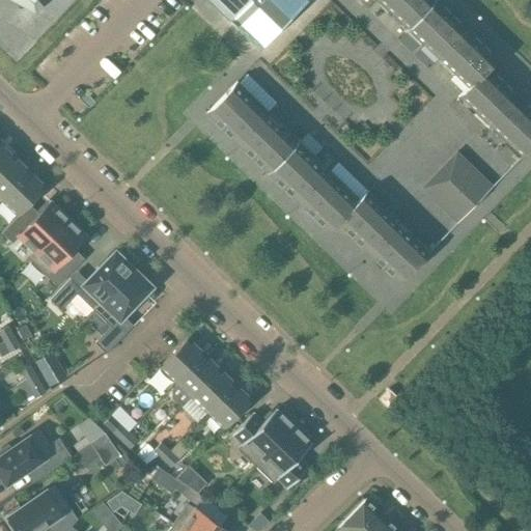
[(26,0),(27,0),(28,8),(27,8),(28,9),(35,14),(44,7),(40,4),(46,0),(26,0)]
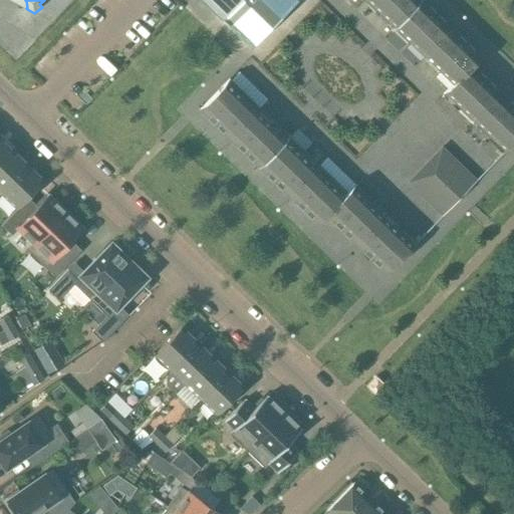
[(203,0),(224,20),(252,47),(296,0),(203,0)]
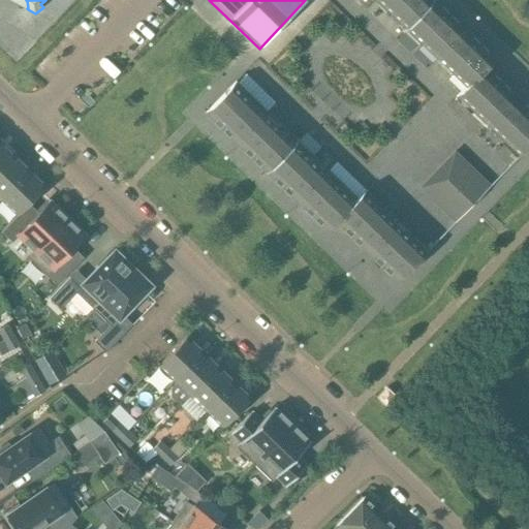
[(403,32),(433,0),(374,0),(374,1),(404,30),(403,31),(403,32)]
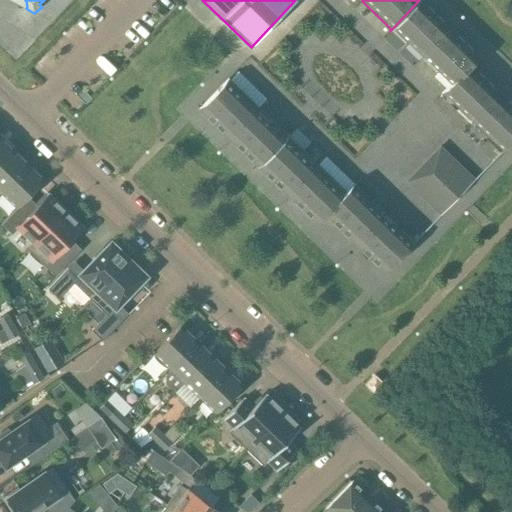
[(419,0),(390,31),(391,30),(420,58),(450,27),(442,19),(438,23),(425,10),(429,7),(421,0),(419,0)]
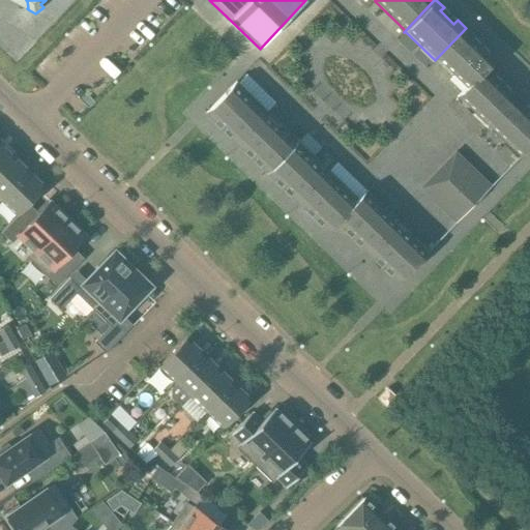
[(466,28),(435,60),(465,89),(466,90),(488,67),(489,68),(498,59),(489,50),(484,54),(471,40),(474,36),(466,28)]
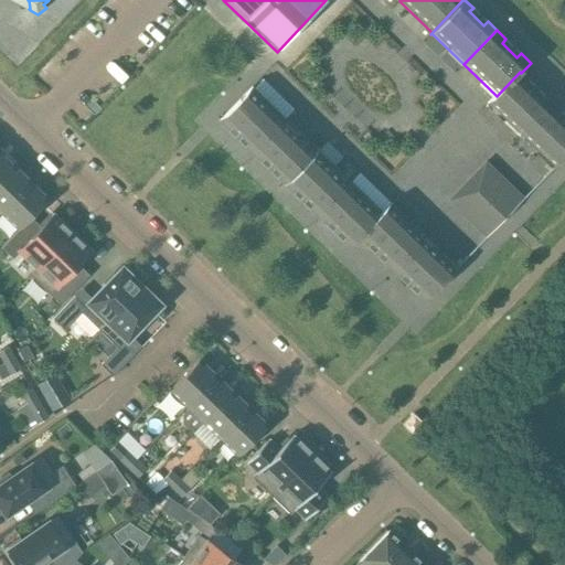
[(487,104),(520,137),(553,103),(544,94),(540,98),(525,84),(529,80),(521,73),(520,72),(497,96),(496,95),(487,104)]
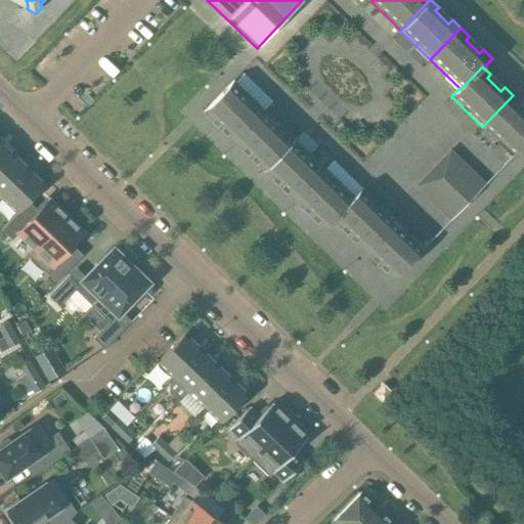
[(234,141),(265,111),(234,80),(204,112),(213,121),(217,117),(230,130),(226,134),(234,141)]
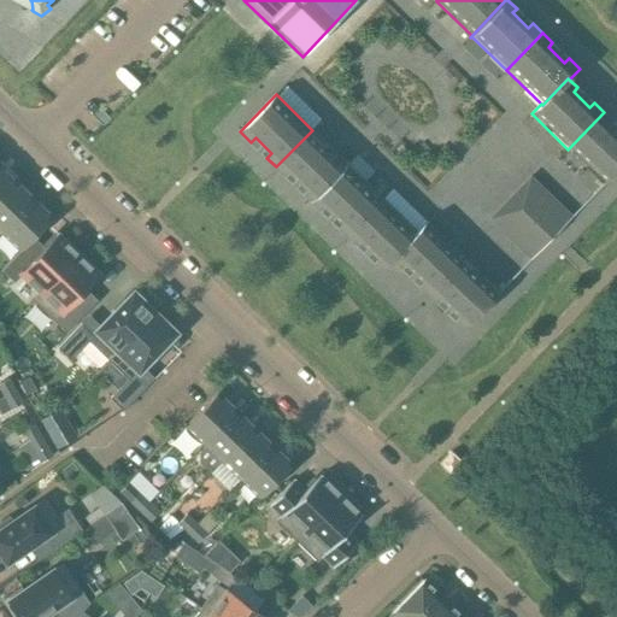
[(604,112),(568,150),(604,184),(616,170),(616,134),(609,127),(613,122),(604,112)]
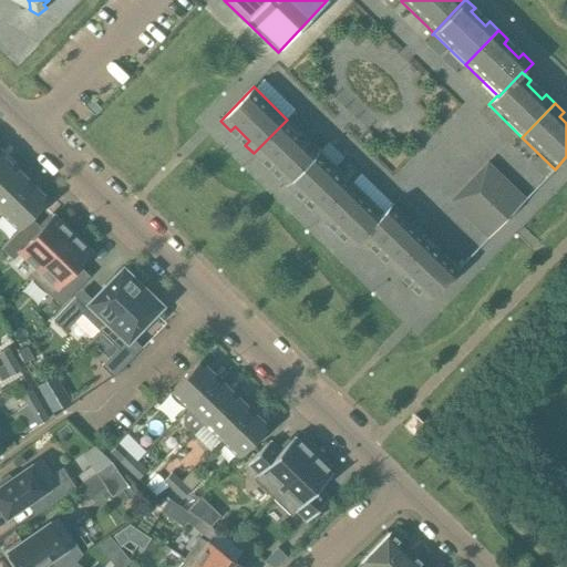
[(319,150),(287,120),(254,153),(263,162),(267,158),(281,172),(277,176),(286,184),(285,185),(286,186),(320,150),(319,150)]
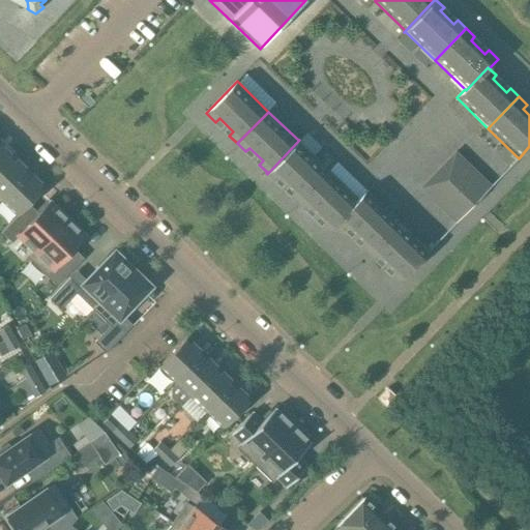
[(298,202),(329,170),(299,141),(300,140),(299,140),(267,174),(268,173),(276,181),(280,177),(293,190),(290,194),(298,202)]
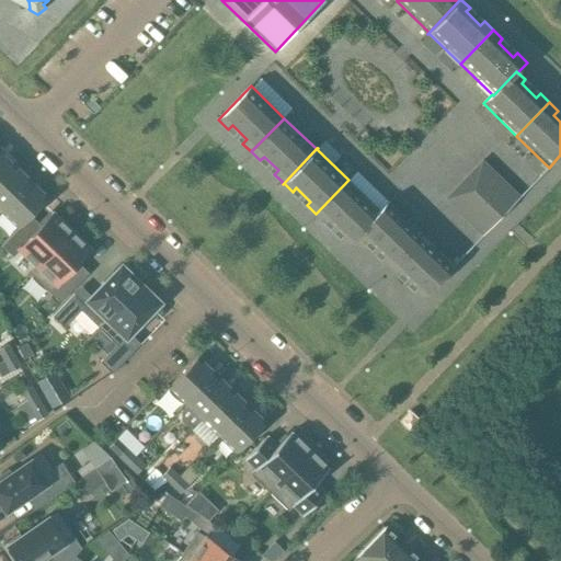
[(0,150),(0,180),(14,164),(0,150)]
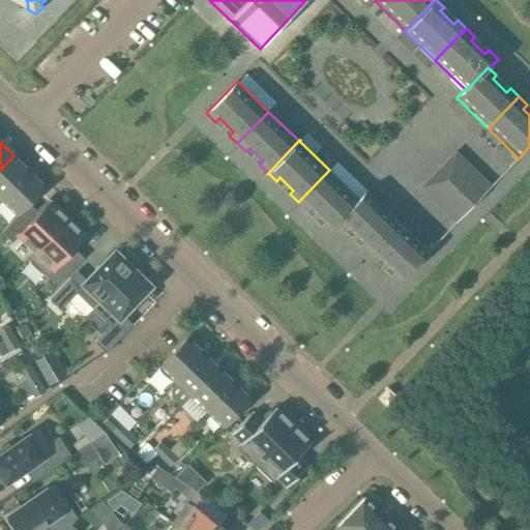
[(492,186),(457,152),(421,188),(457,223),(492,186)]
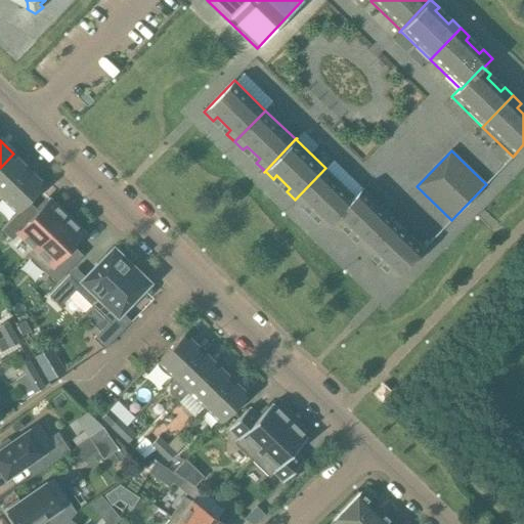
[(13,154),(0,168),(0,194),(2,197),(29,168),(13,154)]
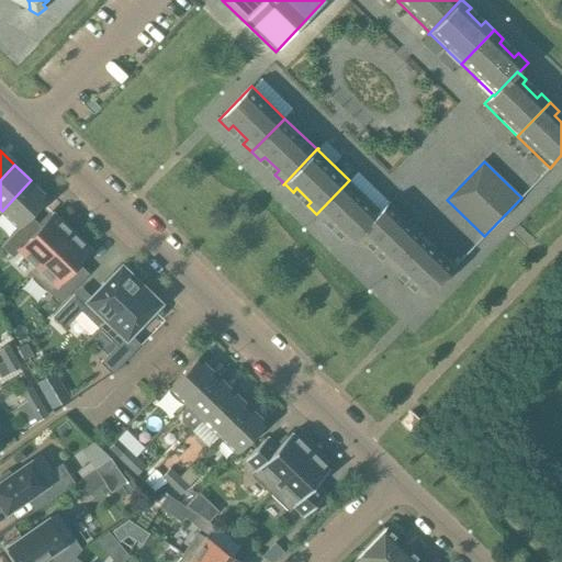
[(31,180),(2,211),(20,227),(31,216),(48,198),(31,180)]
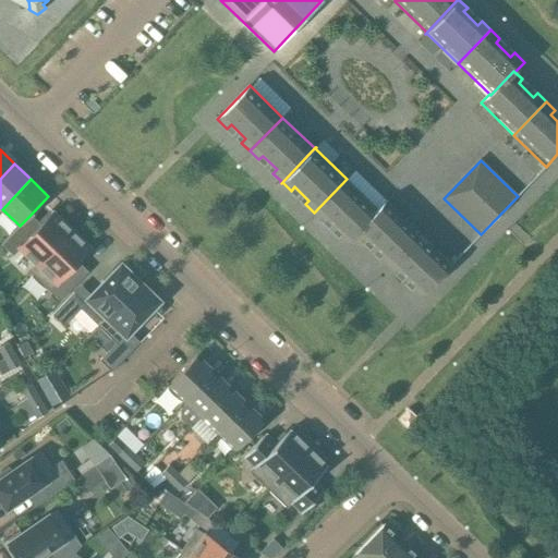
[(377,209),(347,179),(314,213),(323,221),(327,217),(341,231),(337,235),(348,245),(356,235),(355,234),(378,210),(377,209)]
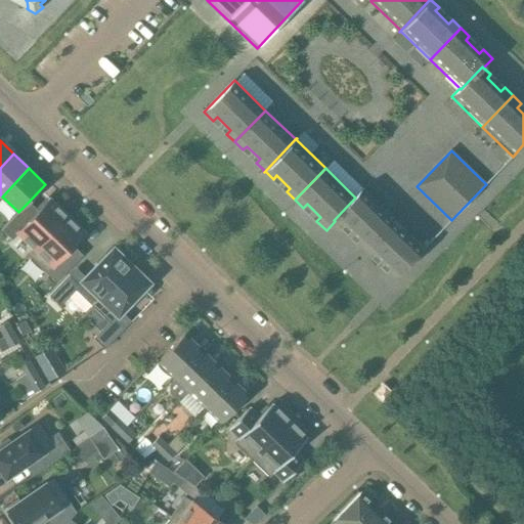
[(363,249),(394,218),(363,187),(354,197),(355,198),(334,220),(335,221),(342,228),(346,224),(359,237),(355,242),(363,249)]
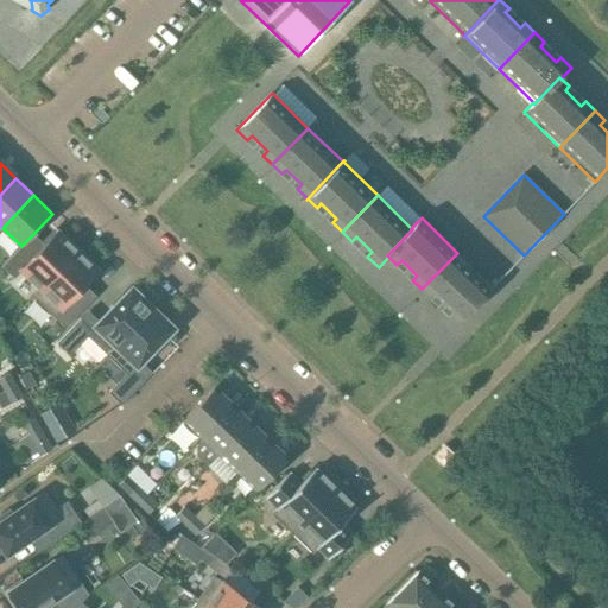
[(21,246),(2,266),(14,279),(23,270),(42,289),(78,251),(58,232),(45,245),(33,234),(21,246)]
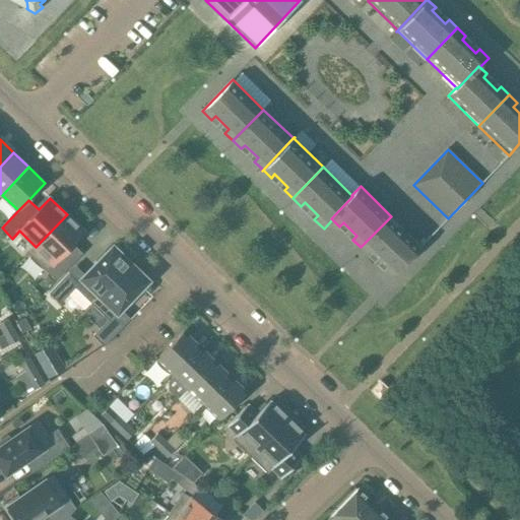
[(36,247),(28,253),(56,280),(82,253),(73,244),(84,232),(67,214),(36,247)]
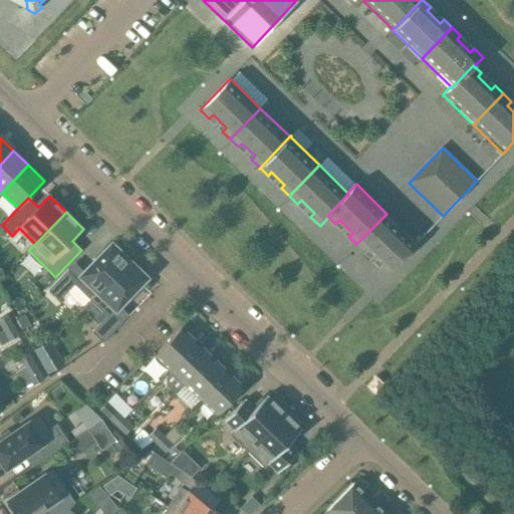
[(387,214),(356,244),(364,252),(368,248),(381,261),(377,265),(387,274),(417,243),(387,214)]
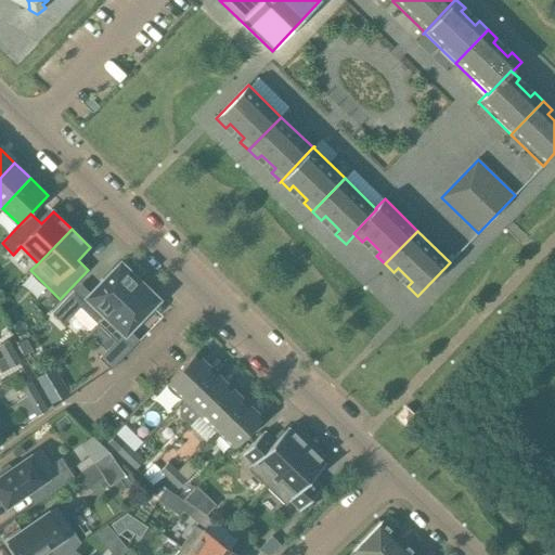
[(80,307),(99,324),(140,281),(120,263),(85,300),(74,291),(53,313),(64,324),(80,307)]
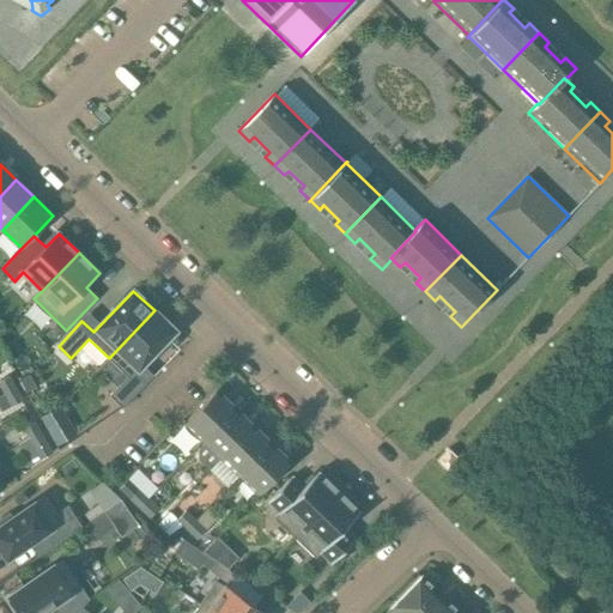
[(175,331),(155,310),(109,358),(128,376),(110,395),(122,407),(146,383),(134,372),(175,331)]
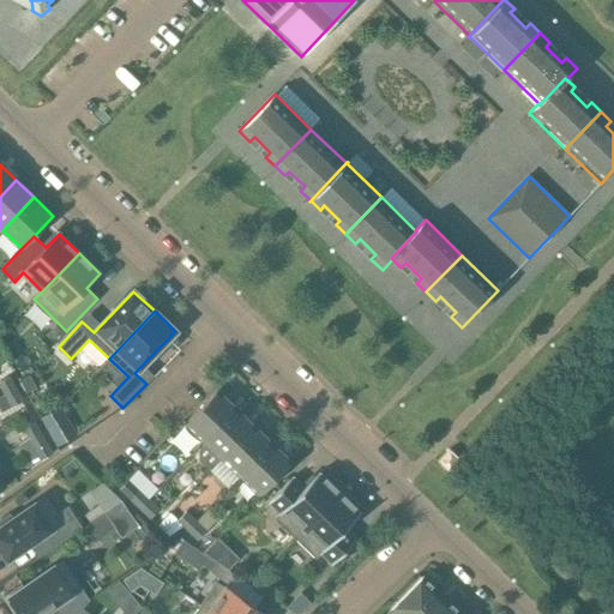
[(0,385),(6,395),(16,389),(8,377),(0,381),(0,385)]
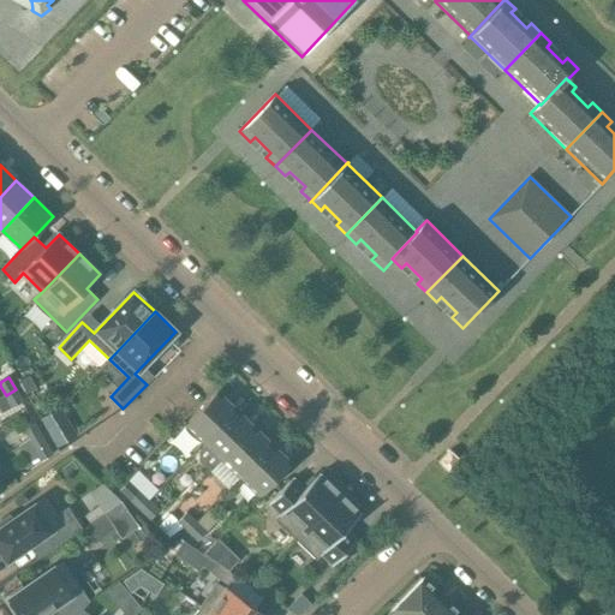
[(16,389),(6,395),(12,408),(23,402),(16,389)]
